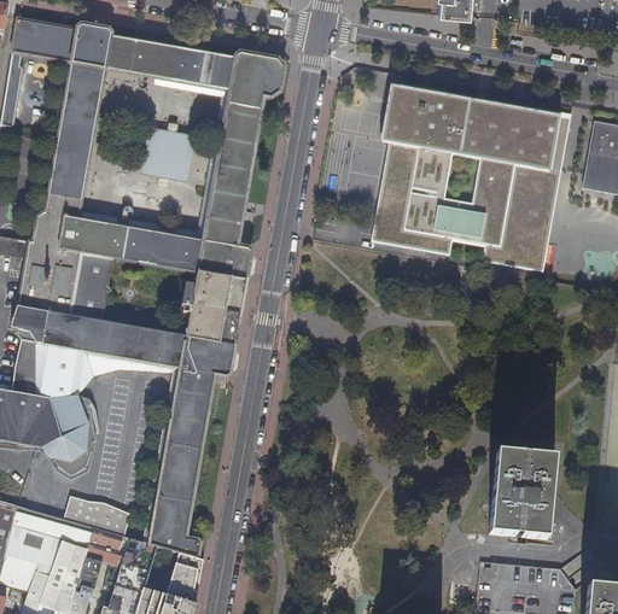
[(441,0),(439,12),(470,15),(471,0),(441,0)]
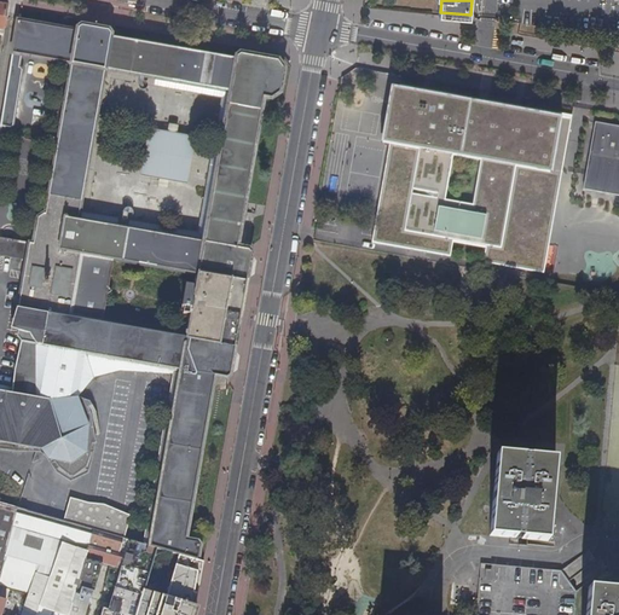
[(116,366),(138,366),(166,371),(181,370),(151,544),(156,545),(179,551),(197,557),(200,543),(198,539),(186,537),(215,372),(226,373),(230,372),(236,342),(252,249),(249,247),(237,244),(264,94),(272,96),(281,90),(284,65),(278,57),(241,51),(237,53),(237,56),(111,34),(111,32),(109,28),(82,23),(80,24),(79,28),(18,17),(1,123),(10,126),(13,123),(23,68),(19,64),(22,52),(73,61),(46,210),(45,210),(39,214),(34,239),(32,239),(19,306),(23,306),(18,331),(22,337),(12,390),(0,388),(0,437),(5,440),(18,442),(33,441),(41,442),(55,451),(57,465),(69,474),(84,466),(94,440),(91,411),(87,402),(79,404),(77,394),(91,371),(116,366)]
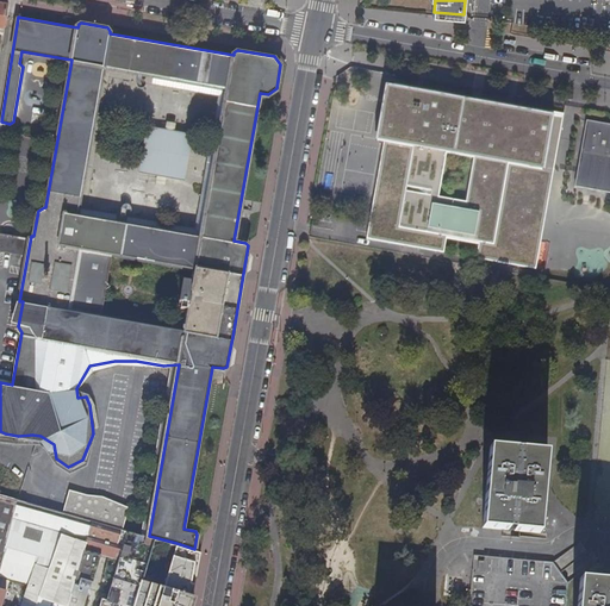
[(552,166),(561,114),(386,82),(377,133),(380,135),(405,139),(397,185),(372,180),(362,232),(440,247),(442,231),(474,237),(472,252),(531,263),(543,199),(517,194),(523,161),(549,166),(552,166)]
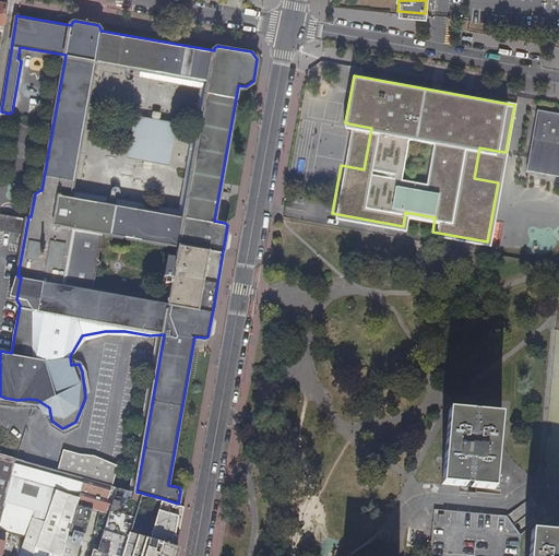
[(558,110),(536,107),(527,167),(558,172),(558,110)]
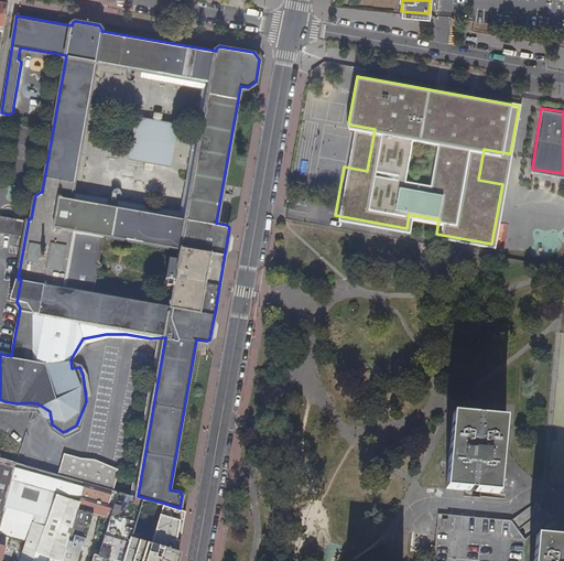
[(375,129),(351,125),(344,166),(367,171),(375,129)]
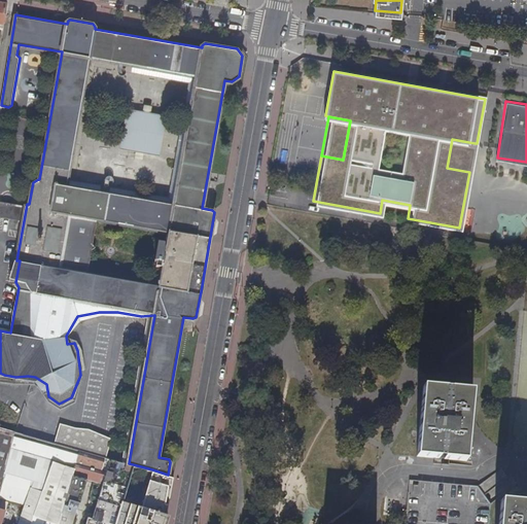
[(447,168),(469,172),(475,143),(452,139),(447,168)]
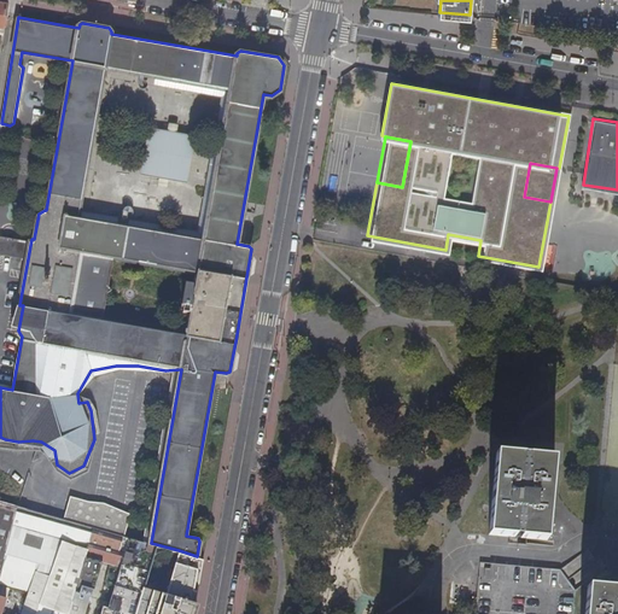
[(0,233),(0,251),(23,255),(27,238),(0,233)]
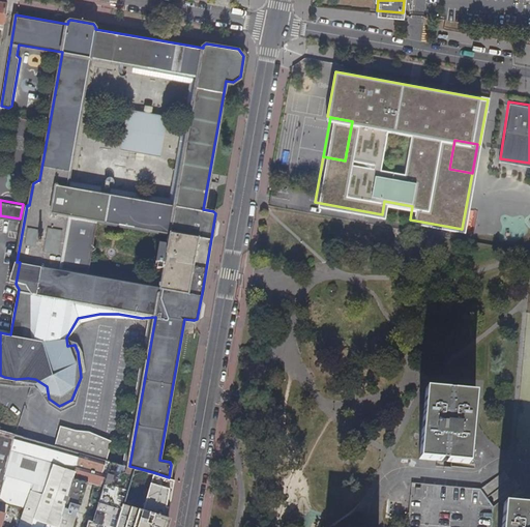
[(422,458),(444,460),(445,445),(450,445),(449,460),(471,462),(472,448),(477,391),(457,389),(455,404),(449,404),(450,388),(429,387),(422,458)]
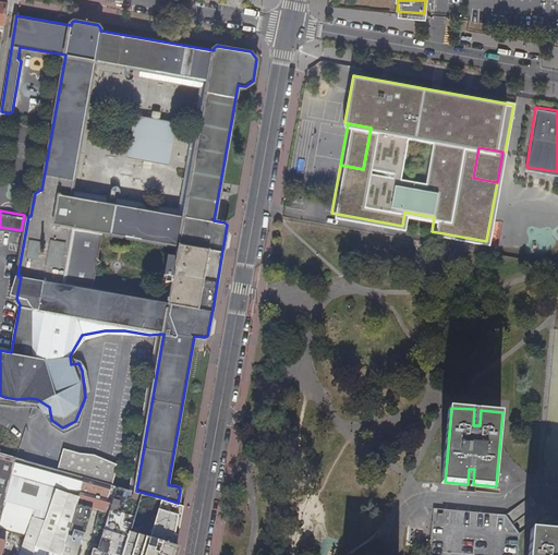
[(63,446),(57,468),(84,475),(93,478),(111,483),(117,462),(93,451),(79,450),(63,446)]
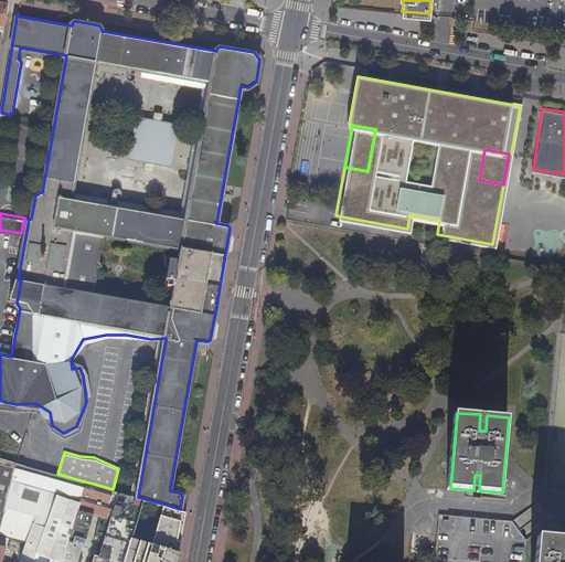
[(17,462),(0,457),(0,521),(1,521),(4,510),(4,509),(17,462)]
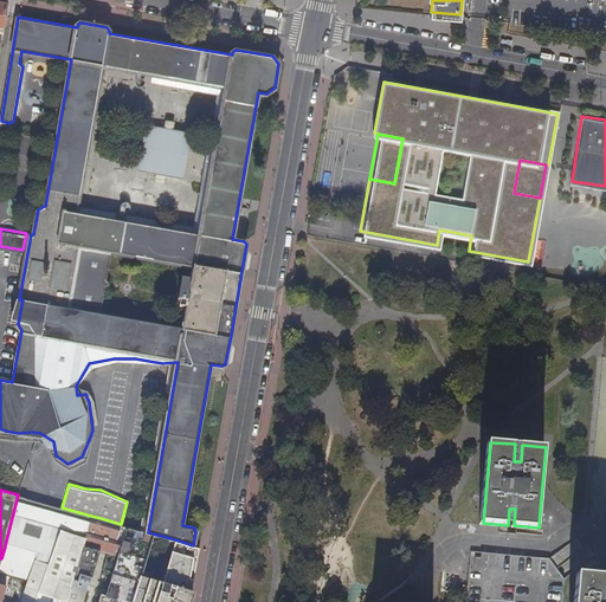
[(62,529),(85,537),(91,516),(62,507),(18,494),(5,545),(5,547),(1,558),(0,563),(0,601),(34,601),(39,590),(62,529)]
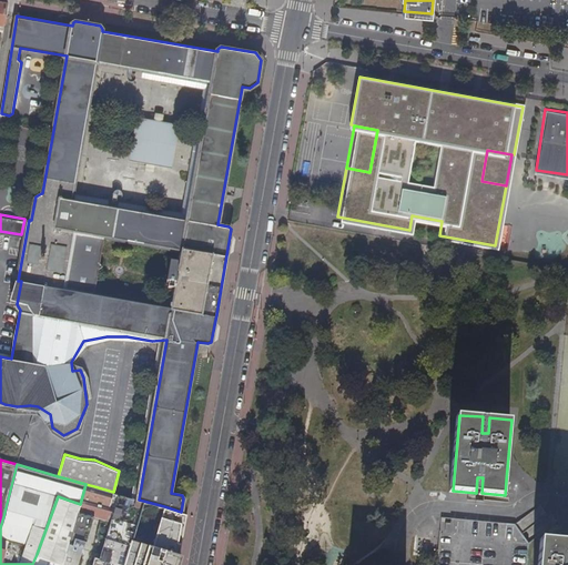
[(139,500),(124,495),(118,493),(113,492),(94,486),(85,484),(80,504),(63,563),(62,564),(123,564),(132,536),(143,501),(139,500)]
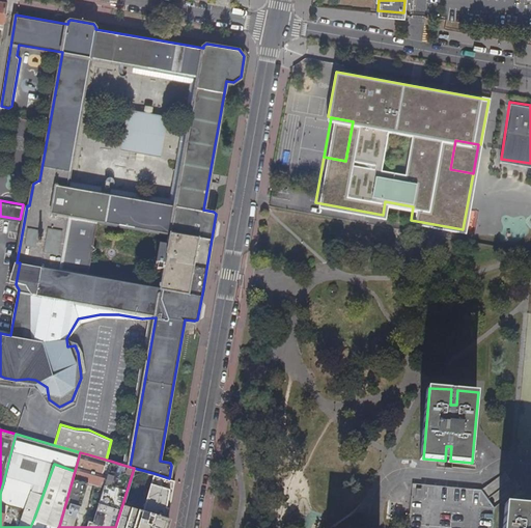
[(59,526),(75,471),(54,464),(34,518),(59,526)]
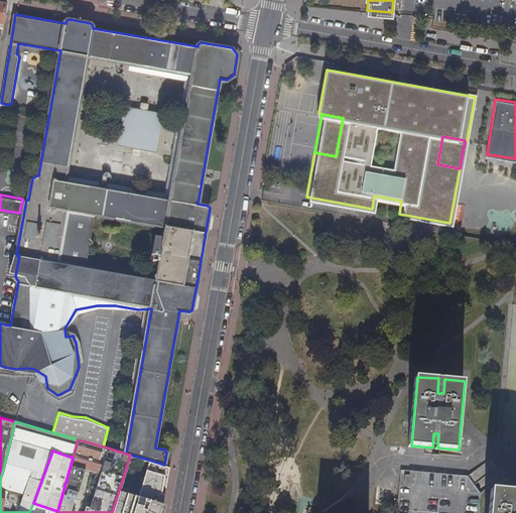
[(164,465),(149,460),(139,492),(120,487),(112,512),(160,512),(169,466),(164,465)]
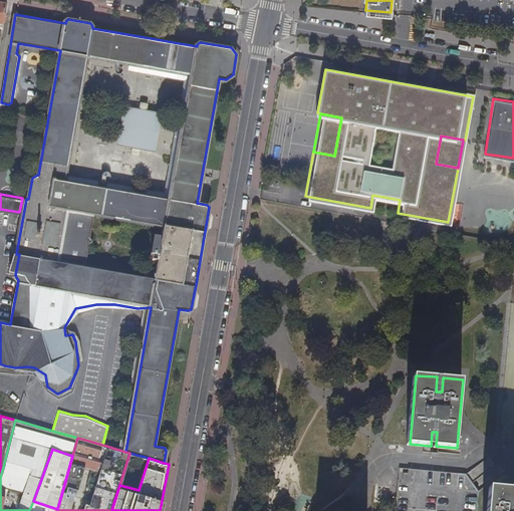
[(401,467),(396,510),(477,510),(480,489),(468,472),(401,467)]
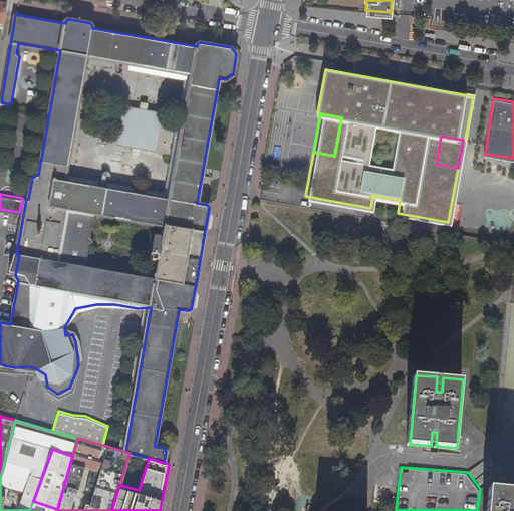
[(513,510),(513,500),(510,500),(511,487),(504,486),(490,485),(487,510),(513,510)]
